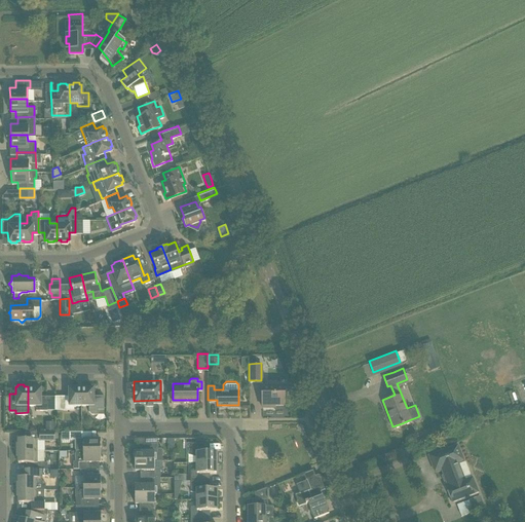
[(35,404),(35,408),(46,408),(46,404),(46,394),(40,394),(40,386),(37,386),(37,384),(31,384),(31,386),(28,386),(28,404),(35,404)]
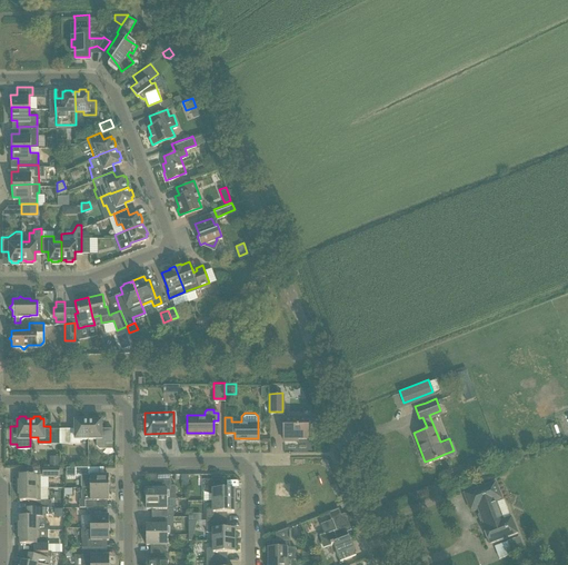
[(67,437),(67,442),(79,442),(79,436),(87,436),(87,418),(83,418),(83,416),(77,416),(77,418),(73,418),(73,426),(67,426),(67,437)]
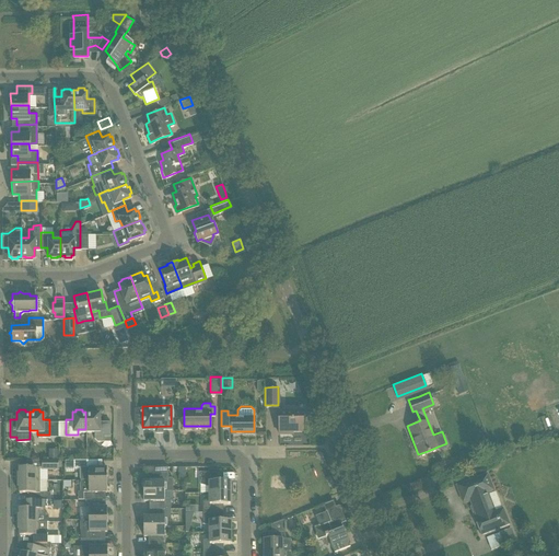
[(97,439),(104,439),(104,435),(109,435),(109,419),(99,419),(99,412),(96,412),(96,409),(90,409),(90,412),(85,412),(85,429),(93,429),(93,436),(97,439)]
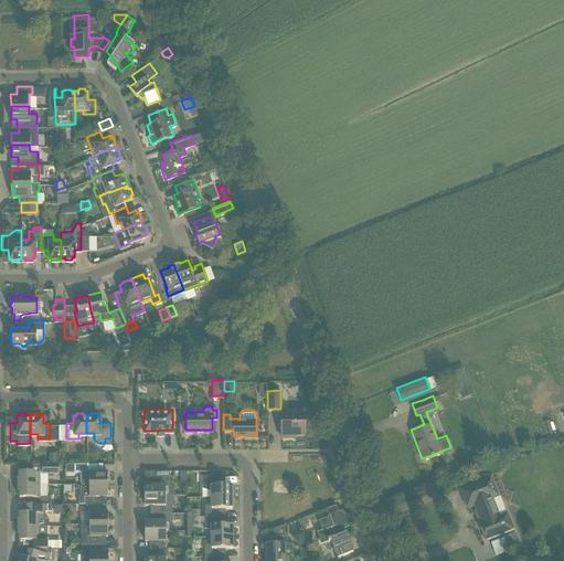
[(280,413),(280,435),(291,435),(291,433),(305,433),(305,413),(280,413)]
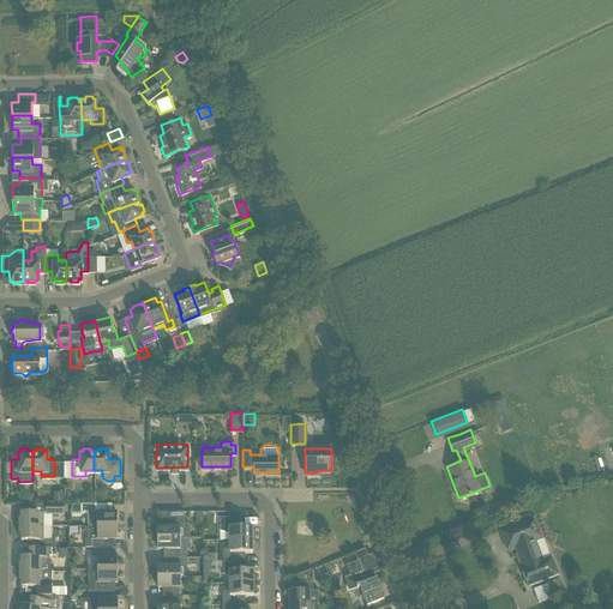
[(71,501),(71,510),(80,510),(88,510),(88,523),(116,523),(116,510),(104,510),(98,510),(98,501),(80,501),(71,501)]
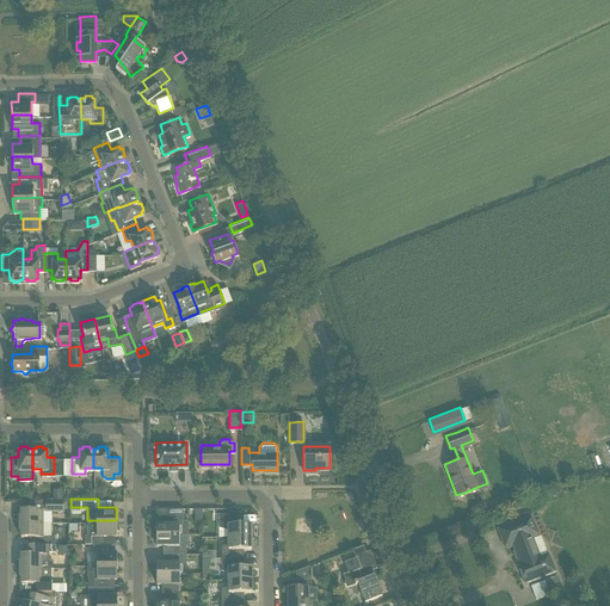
[(18,513),(18,520),(42,520),(42,506),(32,507),(20,507),(20,513),(18,513)]
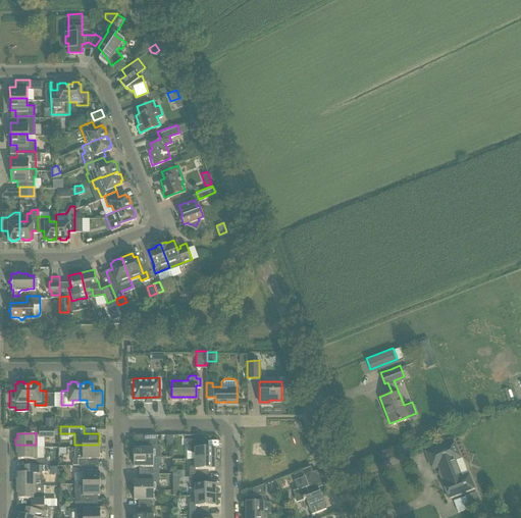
[(133,446),(133,455),(152,455),(160,455),(160,443),(156,443),(156,432),(142,432),(142,444),(141,444),(140,446),(133,446)]
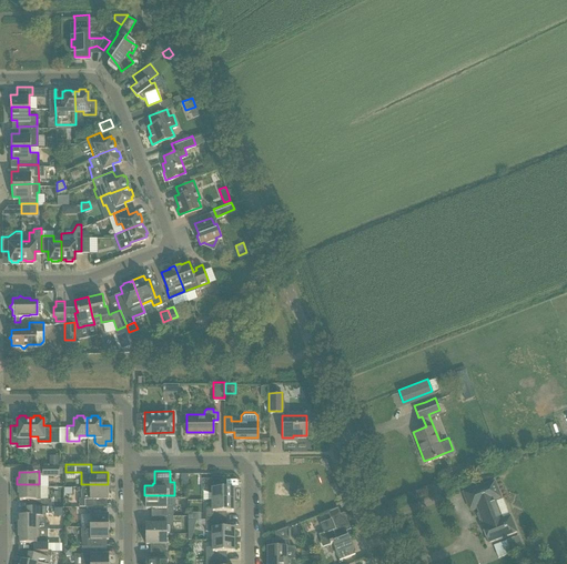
[(211,491),(211,497),(233,497),(233,485),(225,485),(224,483),(223,483),(223,476),(221,476),(221,471),(211,471),(211,476),(202,476),(202,489),(209,491),(211,491)]
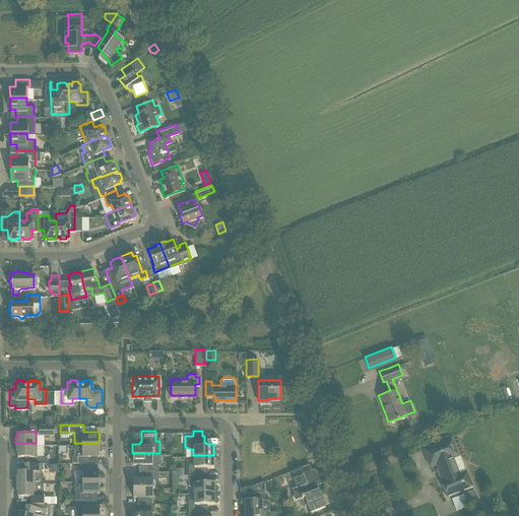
[(440,479),(446,495),(472,485),(466,469),(458,472),(452,455),(457,453),(451,438),(423,449),(429,464),(435,461),(442,478),(440,479)]
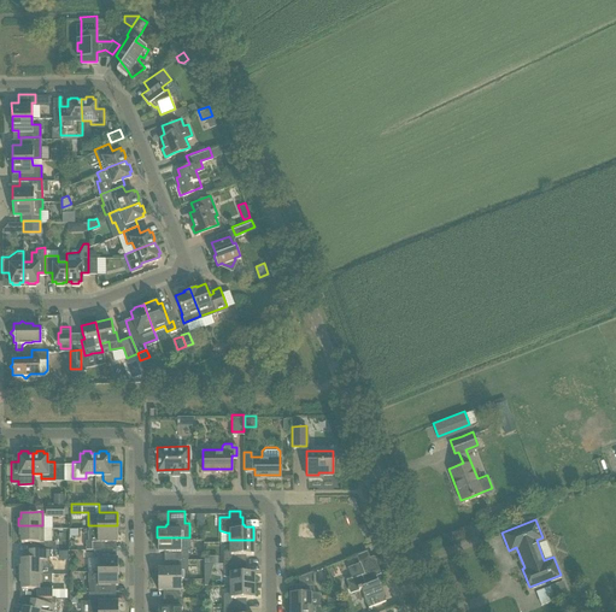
[(69,524),(68,533),(78,535),(80,527),(69,524)]
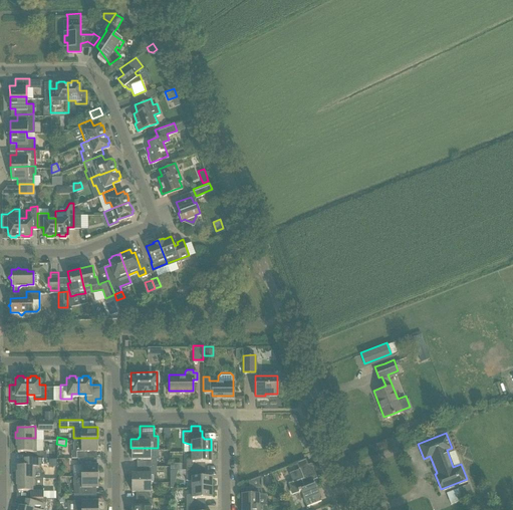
[(30,450),(30,456),(45,456),(45,450),(35,450),(35,438),(15,438),(15,445),(17,445),(17,450),(27,450),(30,450)]
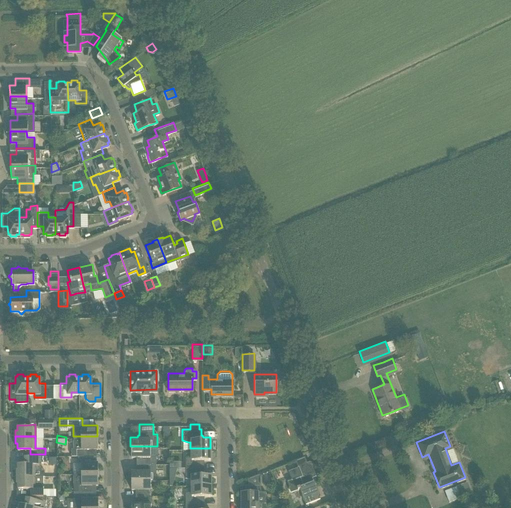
[(75,454),(77,454),(87,454),(87,447),(97,447),(97,436),(73,436),(73,447),(70,447),(71,454),(75,454)]
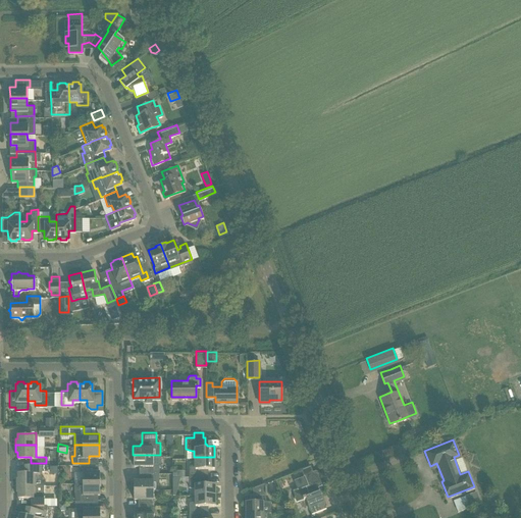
[(142,466),(142,471),(158,471),(158,464),(152,464),(152,455),(133,455),(133,464),(140,464),(141,466),(142,466)]
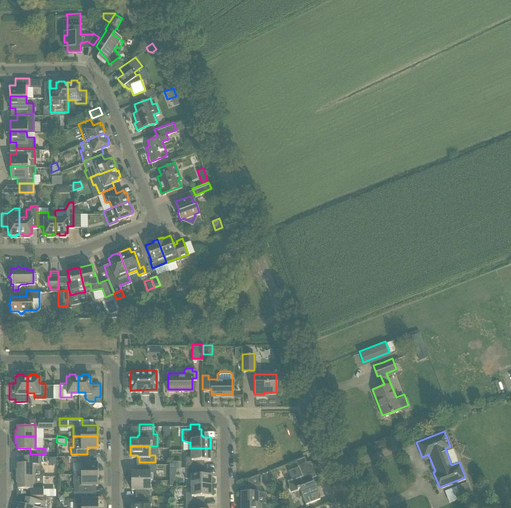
[(184,455),(184,466),(201,466),(201,460),(202,460),(203,458),(210,458),(210,448),(190,448),(190,454),(184,455)]
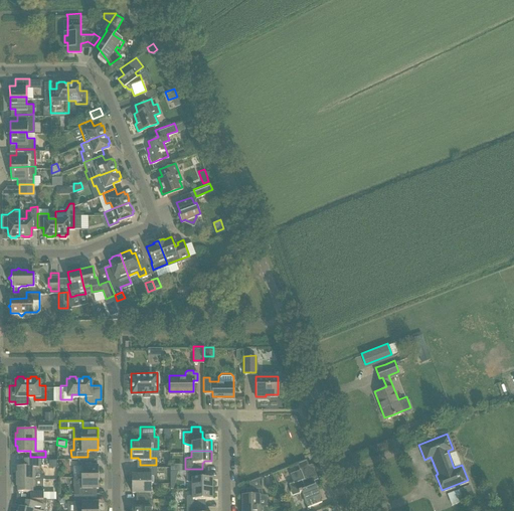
[(16,470),(16,477),(35,477),(35,471),(40,471),(40,465),(41,463),(45,463),(45,457),(30,457),(30,458),(22,458),(22,465),(17,465),(17,470),(16,470)]
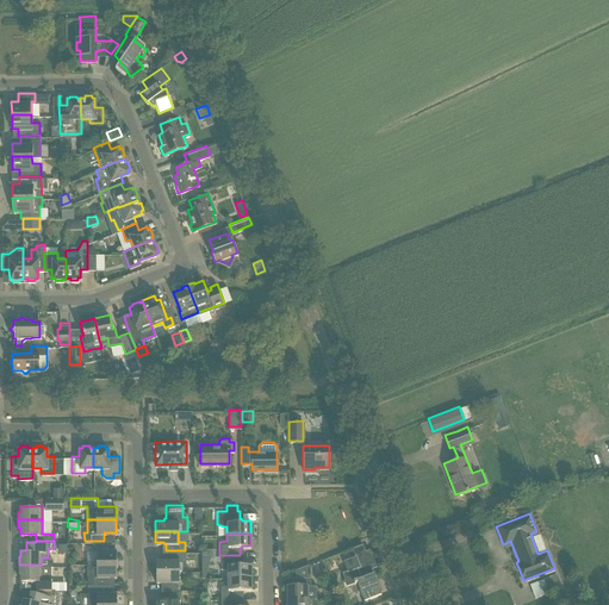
[(95,549),(95,562),(116,562),(116,549),(110,549),(110,541),(104,541),(92,541),(92,549),(95,549)]
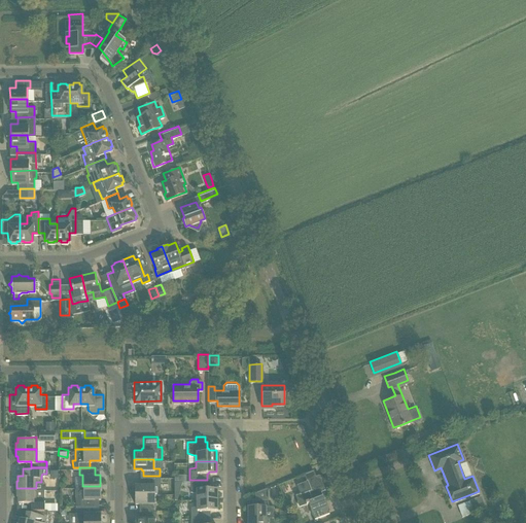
[(300,492),(294,493),(299,503),(305,501),(306,502),(308,501),(313,517),(319,515),(328,512),(320,490),(324,488),(318,473),(314,475),(312,468),(304,473),(306,479),(295,483),(300,492)]
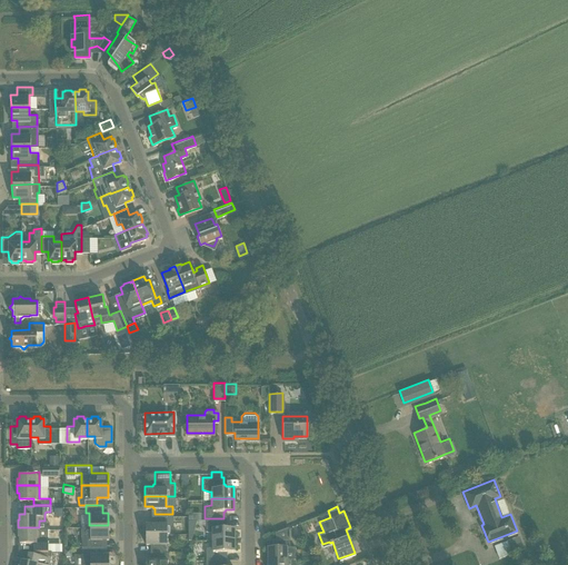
[(145,523),(145,533),(167,533),(172,532),(172,514),(155,514),(155,521),(153,521),(152,523),(145,523)]
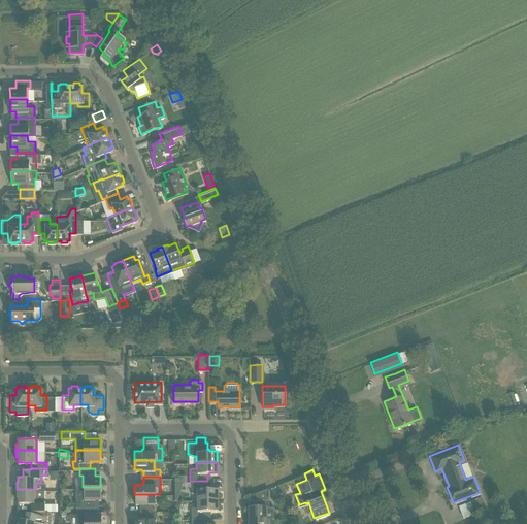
[(197,493),(197,499),(217,498),(217,488),(209,488),(208,486),(207,486),(207,481),(190,481),(190,491),(197,493)]
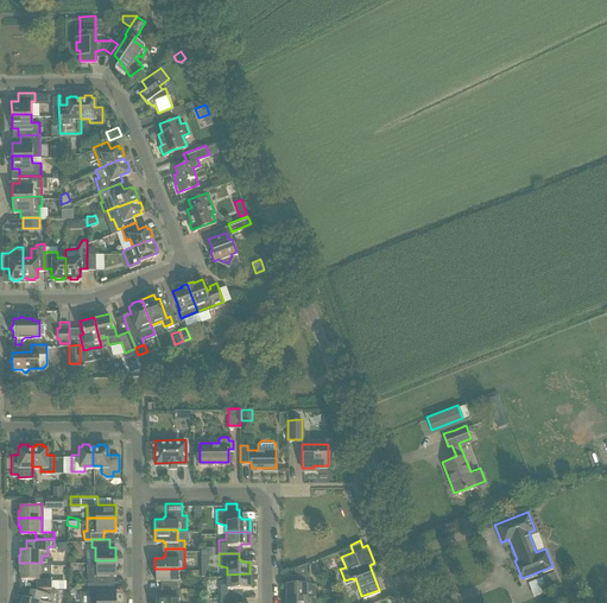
[(87,560),(87,582),(90,582),(108,582),(108,573),(115,573),(115,560),(95,560),(87,560)]
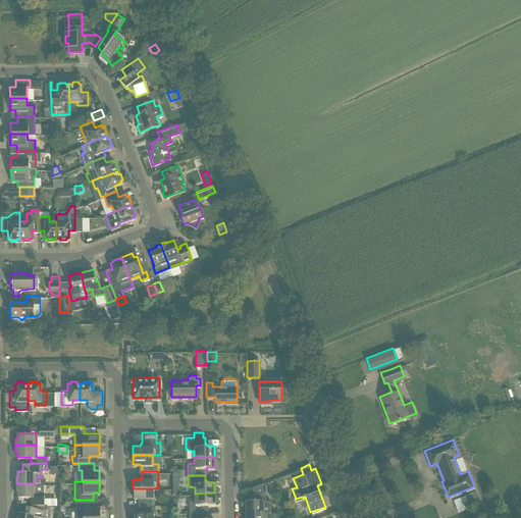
[(31,497),(31,504),(43,504),(43,490),(36,490),(36,483),(16,483),(16,490),(17,490),(17,497),(31,497)]
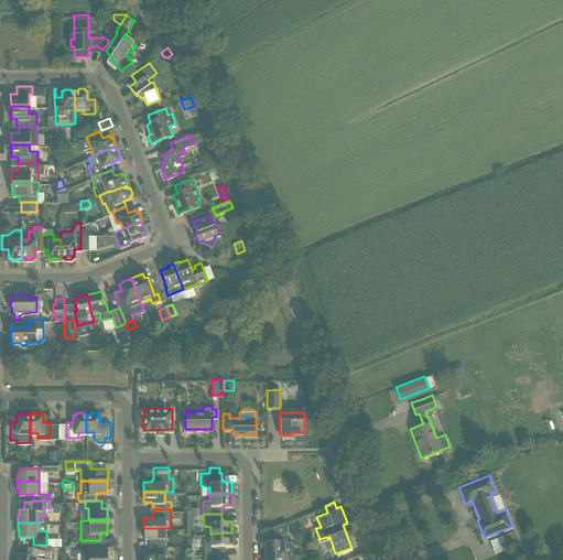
[(152,540),(152,546),(165,546),(165,537),(165,528),(143,528),(144,538),(152,538),(152,540)]
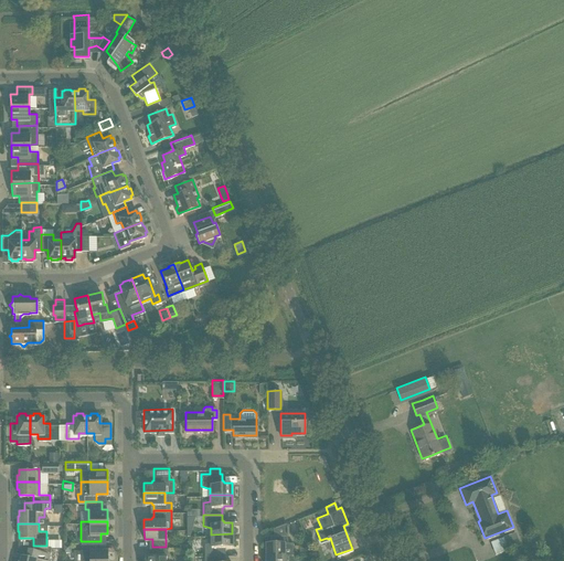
[(514,529),(489,538),(493,551),(506,548),(504,541),(517,537),(514,529)]
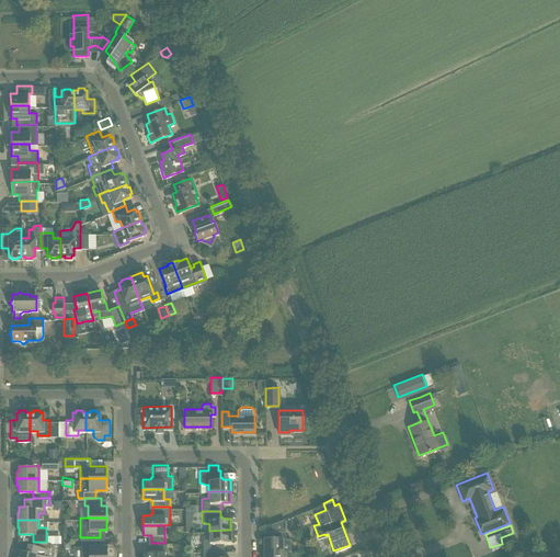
[(202,538),(202,550),(220,550),(220,544),(221,544),(223,542),(230,542),(230,530),(209,531),(209,536),(202,538)]
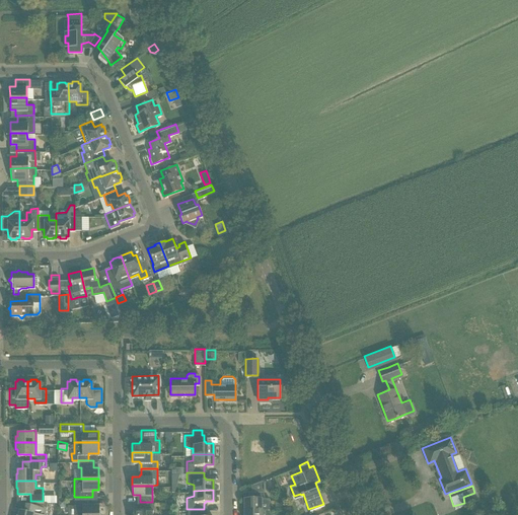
[(243,497),(243,508),(262,508),(269,508),(269,497),(264,497),(264,490),(250,490),(250,497),(243,497)]
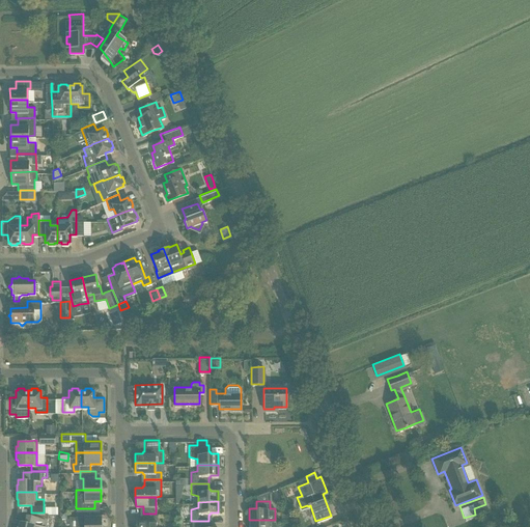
[(84,526),(83,526),(101,526),(101,516),(94,516),(94,508),(79,508),(76,508),(76,526),(78,526),(84,526)]
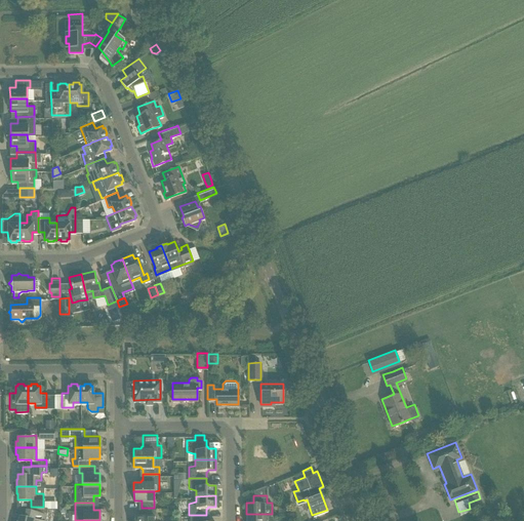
[(15,520),(43,520),(45,514),(47,507),(43,507),(31,507),(31,511),(33,511),(32,517),(18,515),(17,520),(16,520),(15,520)]
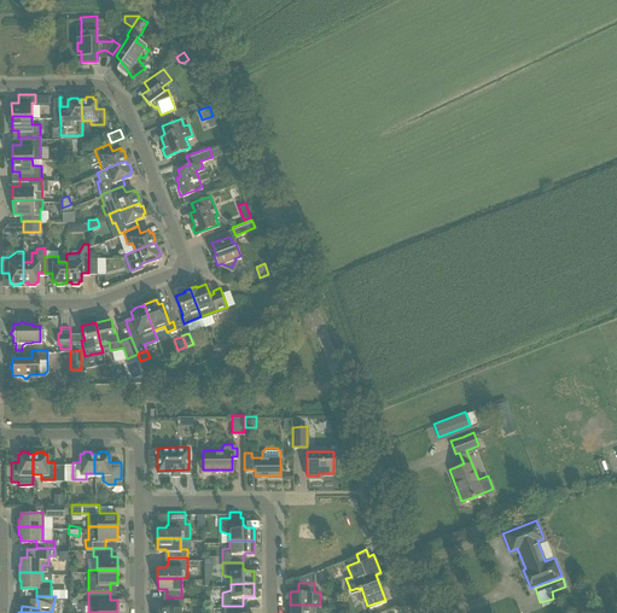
[(158,606),(157,612),(180,612),(181,606),(181,597),(167,597),(167,603),(167,606),(158,606)]
